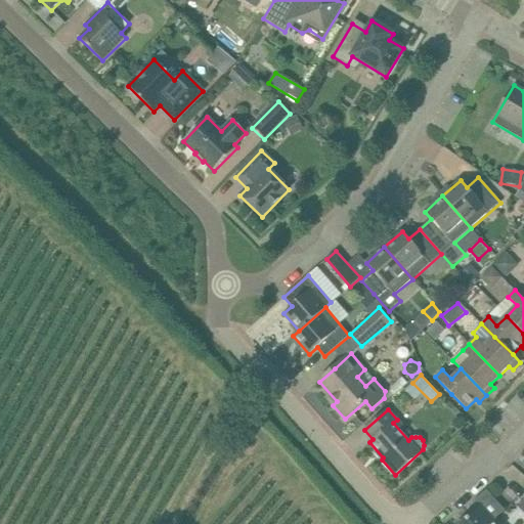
[(472,501),(478,509),(461,523),(496,523),(493,520),(505,510),(486,489),(472,501)]
